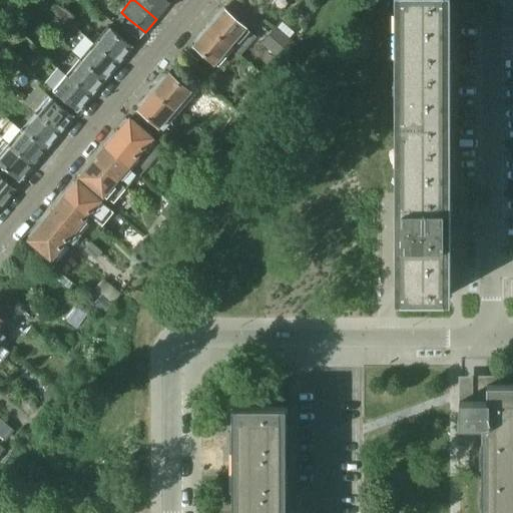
[(171,0),(134,0),(156,19),(171,0)]
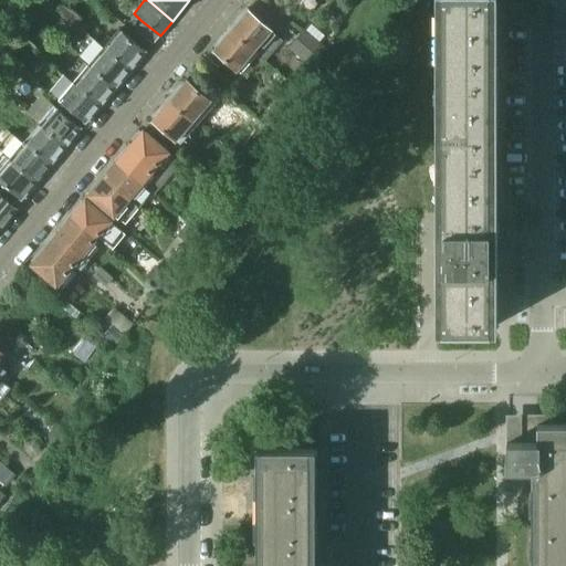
[(495,0),(435,0),(436,213),(436,227),(442,227),(442,245),(436,245),(436,326),(496,326),(496,247),(509,247),(509,224),(496,224),(495,0)]
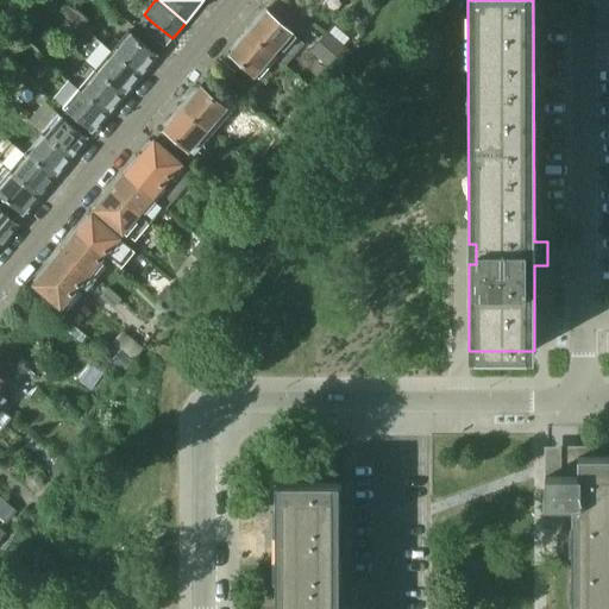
[(259,12),(251,22),(253,24),(246,32),(272,54),(290,32),(264,11),(262,14),(259,12)]
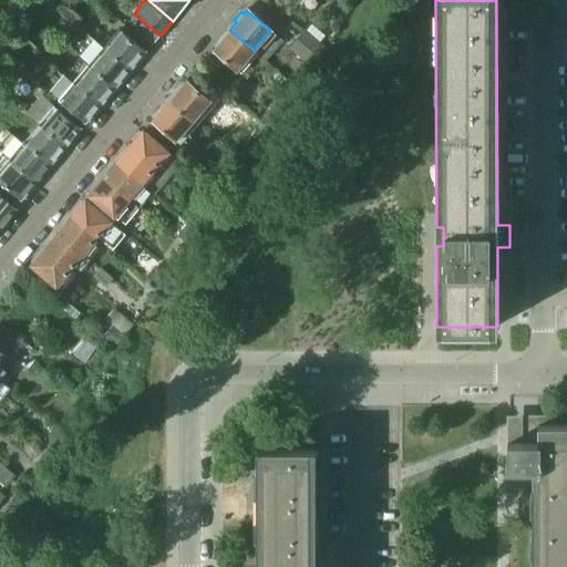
[(134,29),(134,28),(141,20),(134,13),(126,22),(134,29)]
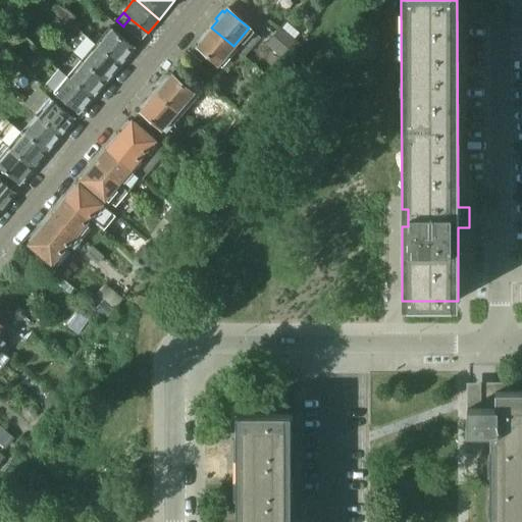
[(148,33),(129,18),(123,25),(142,40),(148,33)]
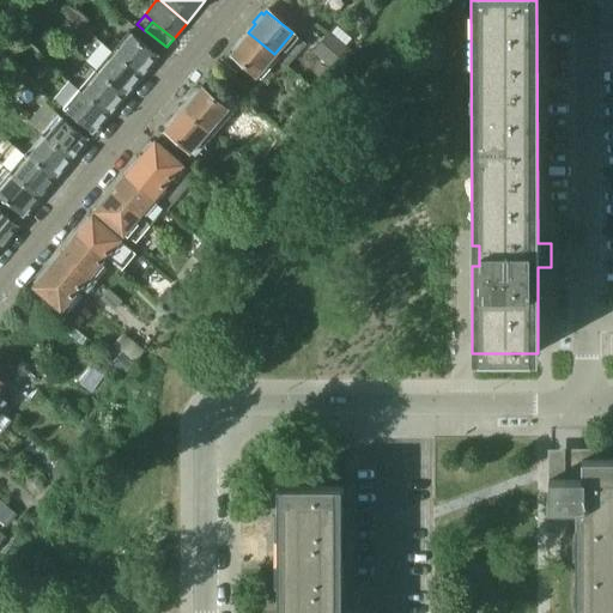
[(141,76),(113,50),(90,31),(73,50),(96,70),(126,95),(127,92),(129,93),(138,84),(137,82),(141,76)]
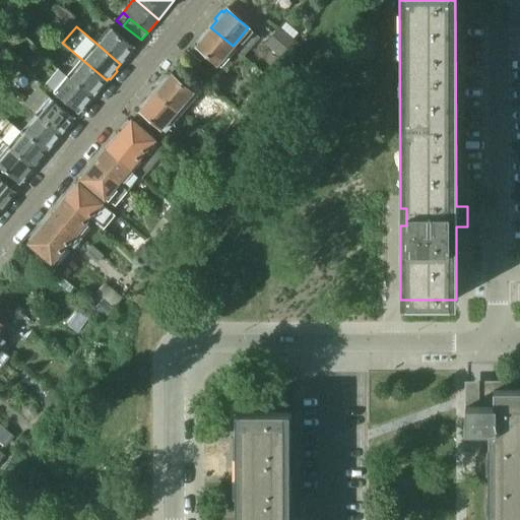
[(133,48),(109,26),(95,43),(120,64),(124,59),(126,60),(133,52),(132,50),(133,48)]
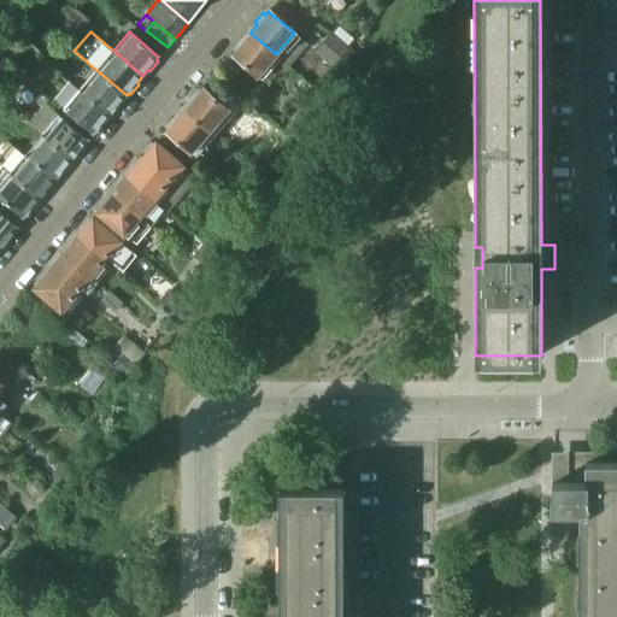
[(245,34),(223,59),(238,71),(242,64),(257,76),(276,54),(250,33),(246,36),(245,34)]
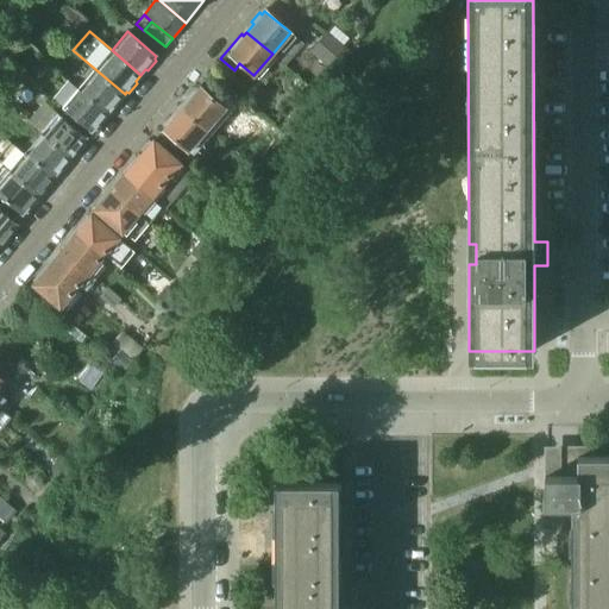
[(125,94),(95,69),(80,88),(108,113),(113,107),(115,108),(124,98),(123,96),(125,94)]
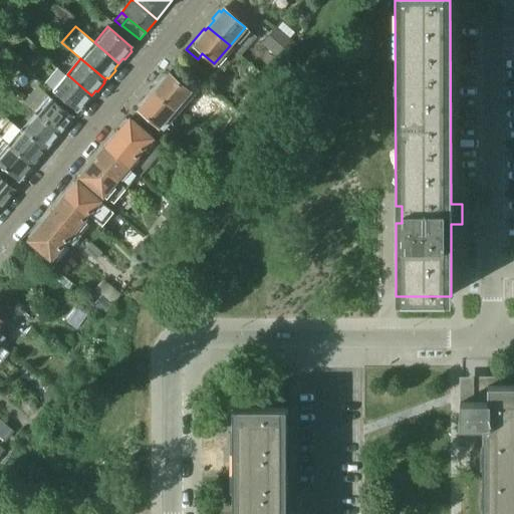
[(193,84),(189,89),(169,73),(166,75),(165,74),(157,83),(158,85),(152,92),(173,109),(180,101),(187,108),(201,92),(193,84)]
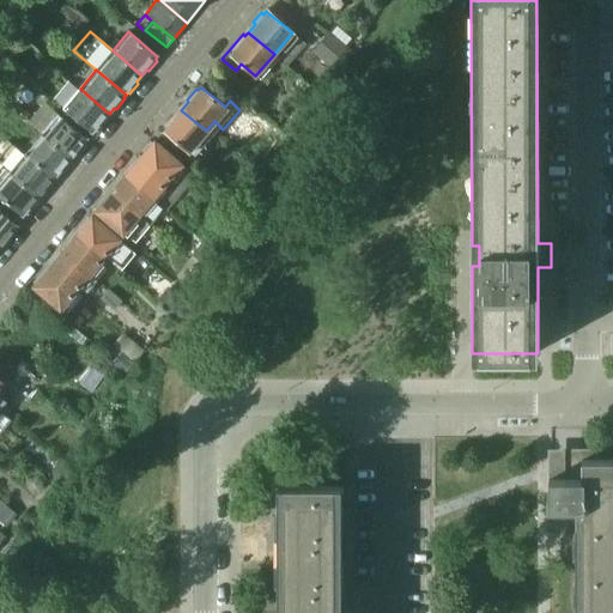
[(109,114),(80,89),(64,108),(92,133),(95,131),(97,132),(105,121),(104,120),(109,114)]
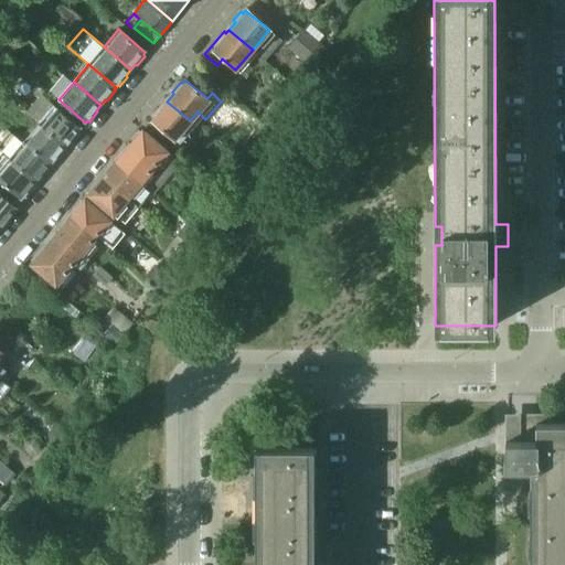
[(81,128),(54,105),(49,100),(41,110),(33,104),(27,113),(39,124),(66,146),(71,141),(72,142),(81,132),(78,131),(81,128)]
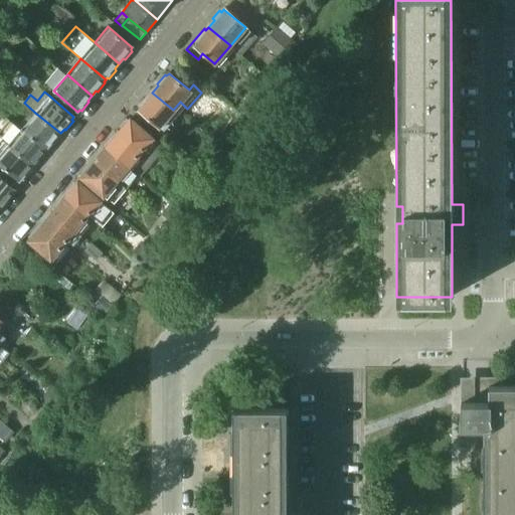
[(147,97),(138,106),(140,107),(138,110),(158,128),(173,110),(152,93),(148,98),(147,97)]
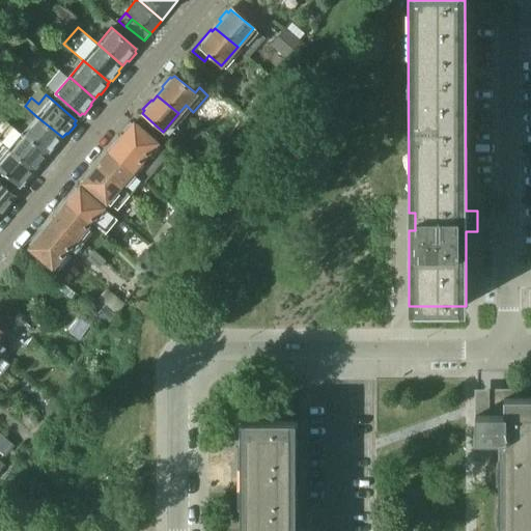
[(217,127),(234,138),(249,117),(231,106),(217,127)]
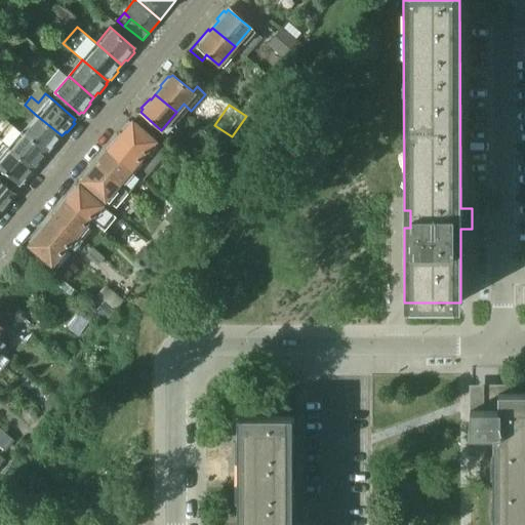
[(62,135),(36,115),(23,130),(47,152),(49,150),(50,152),(58,143),(56,142),(62,135)]
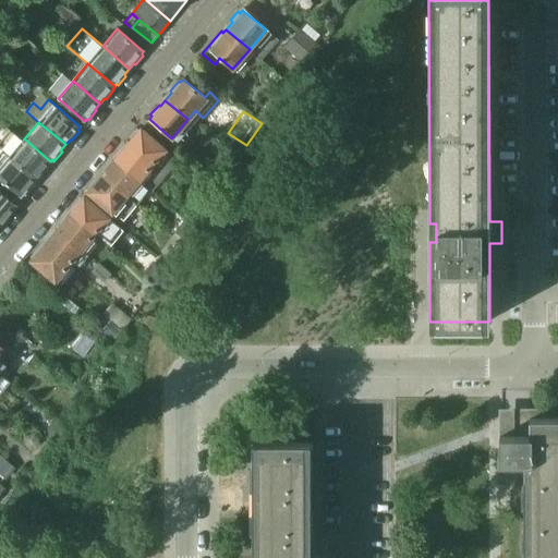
[(136,130),(130,138),(131,140),(126,146),(150,166),(164,149),(140,130),(138,132),(136,130)]
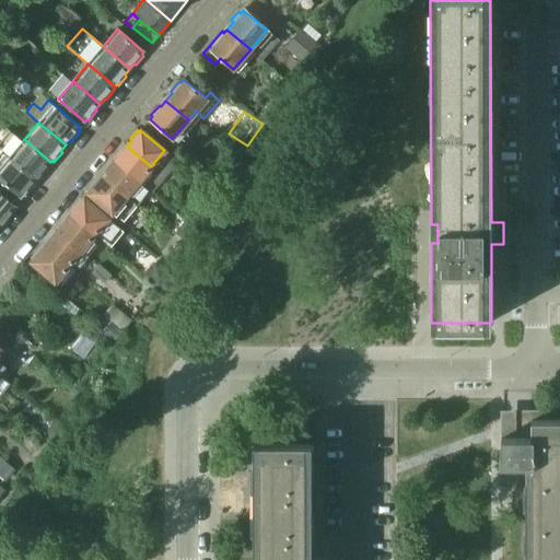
[(50,162),(24,139),(9,156),(36,179),(41,174),(43,175),(50,166),(49,164),(50,162)]
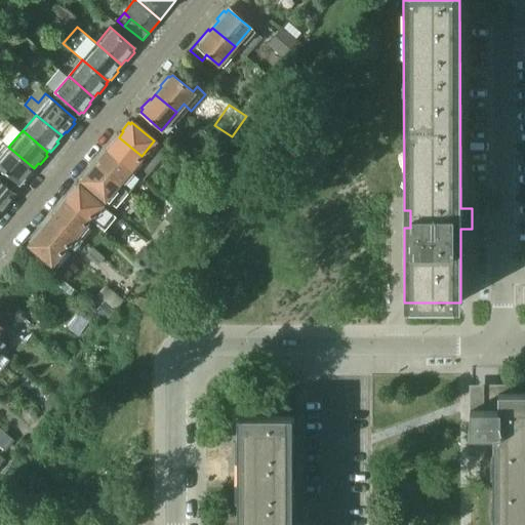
[(114,139),(107,148),(109,150),(107,151),(129,170),(142,156),(119,137),(115,142),(114,139)]
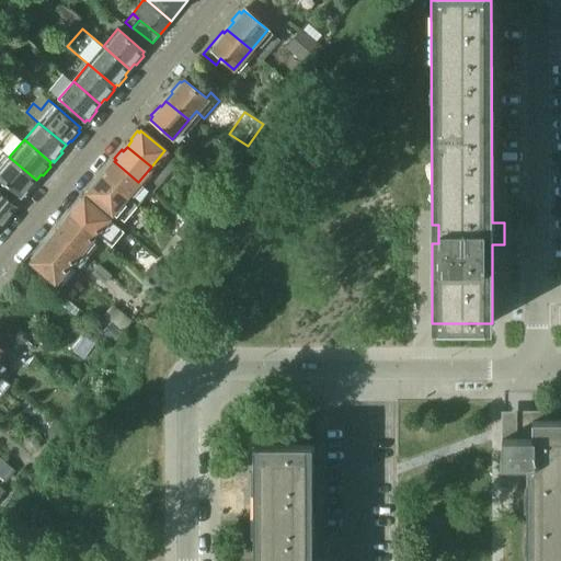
[(36,180),(9,157),(0,167),(0,180),(21,198),(23,195),(25,196),(33,187),(32,185),(36,180)]
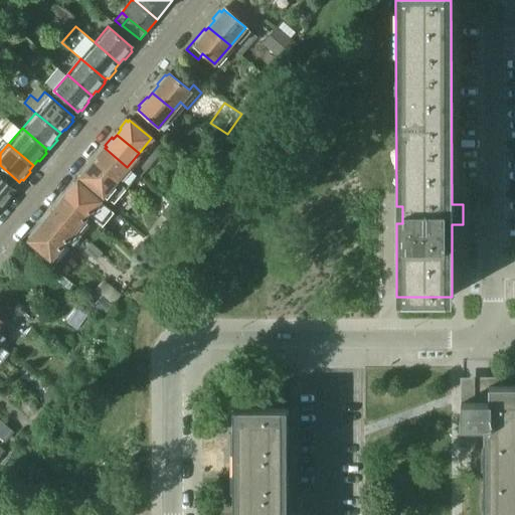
[(102,149),(96,156),(97,158),(93,163),(121,187),(134,172),(127,167),(105,148),(104,150),(102,149)]
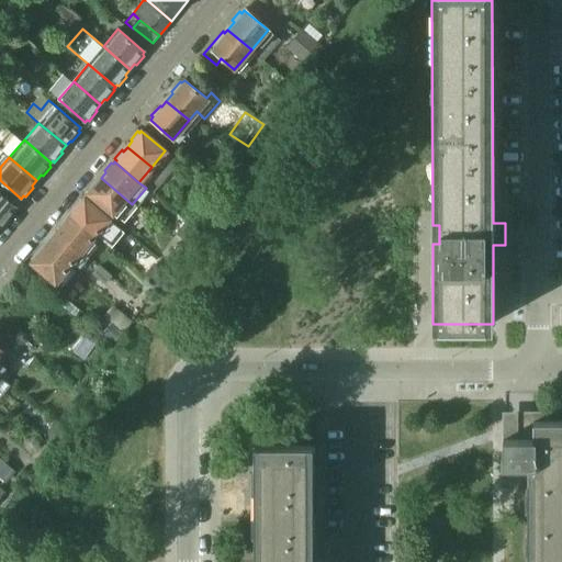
[(132,204),(101,178),(97,182),(96,181),(88,190),(90,191),(88,193),(112,213),(113,213),(120,220),(132,204)]
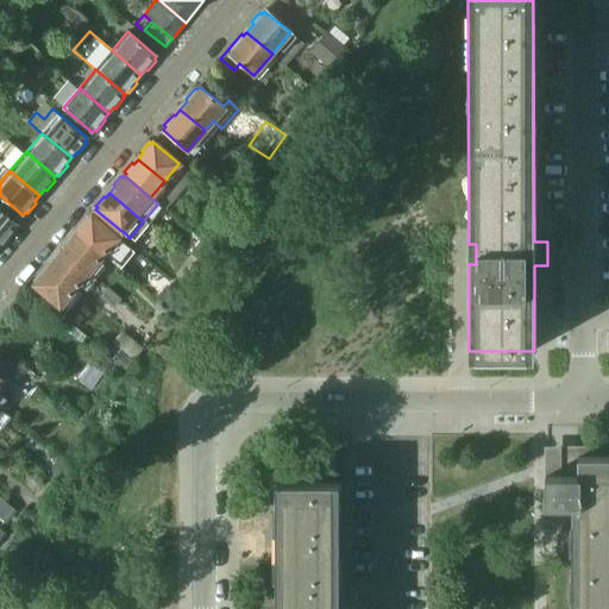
[(18,225),(0,209),(0,244),(0,245),(18,225)]
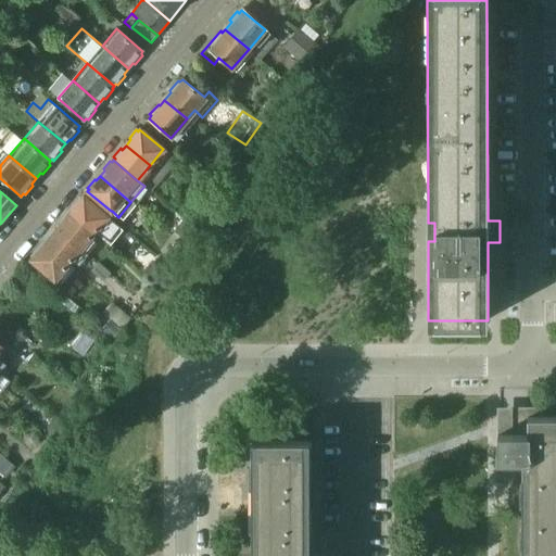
[(79,198),(72,206),(74,207),(70,213),(93,232),(105,242),(117,227),(105,217),(106,217),(83,197),(80,199),(79,198)]
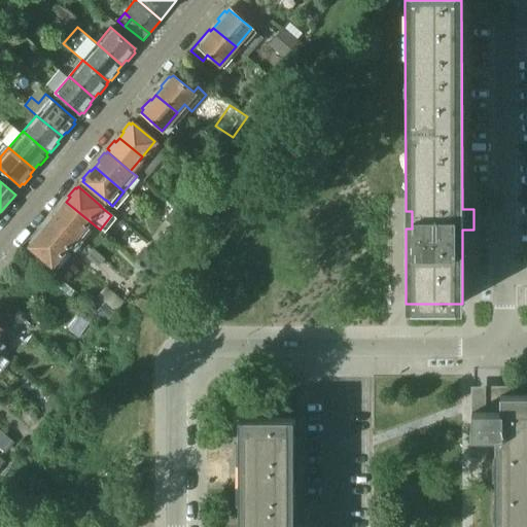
[(60,205),(54,213),(55,214),(54,216),(76,235),(89,220),(66,202),(62,207),(60,205)]
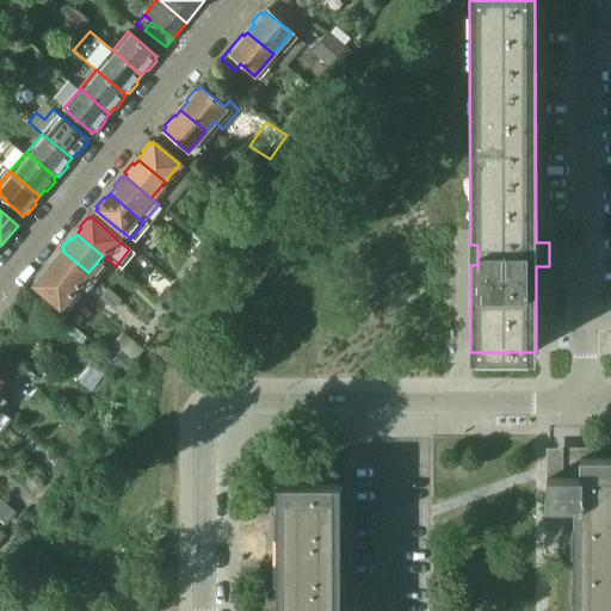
[(59,251),(51,260),(53,261),(47,269),(73,290),(88,272),(62,251),(60,253),(59,251)]
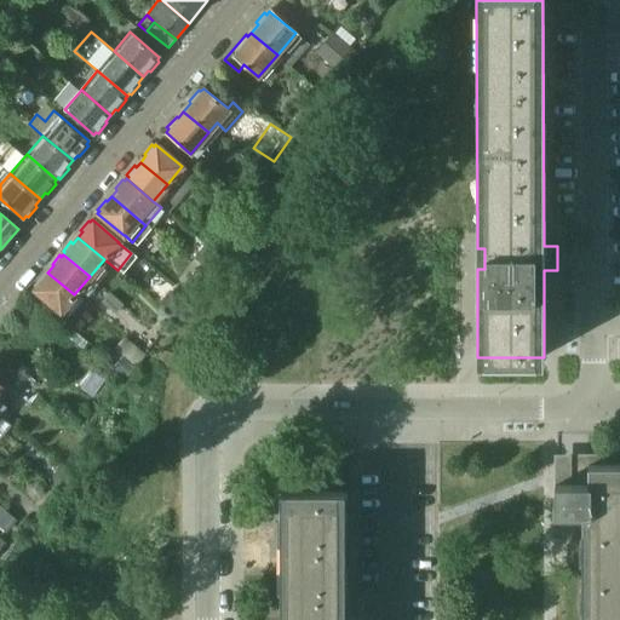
[(42,276),(34,285),(36,287),(33,290),(59,313),(74,294),(47,273),(44,277),(42,276)]
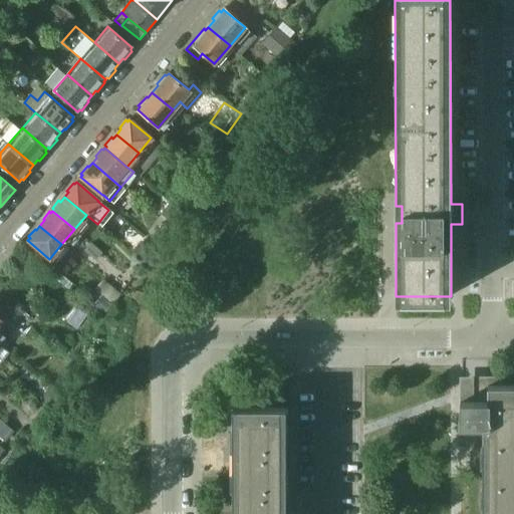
[(95,260),(102,252),(91,243),(84,250),(95,260)]
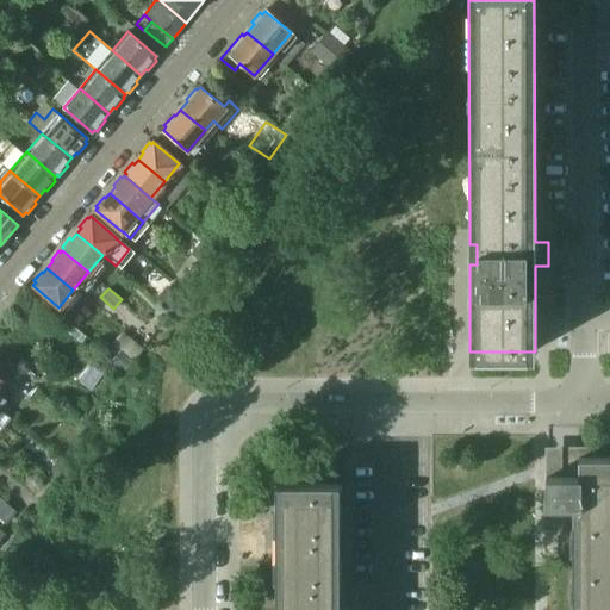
[(114,341),(122,348),(135,359),(142,348),(122,331),(114,341)]
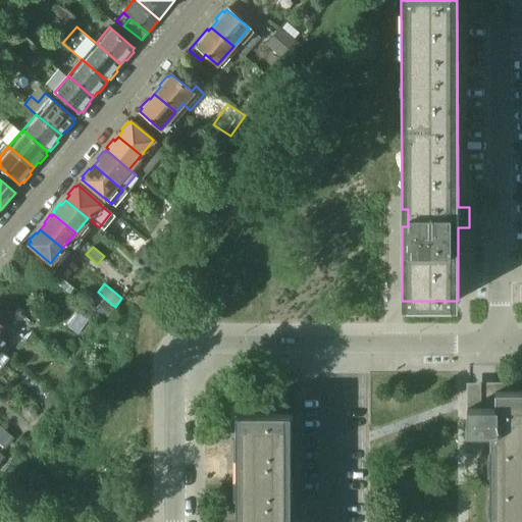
[(479,408),(467,408),(467,433),(487,433),(489,433),(489,442),(489,521),(521,521),(521,390),(500,392),(496,392),(496,387),(479,387),(479,408)]
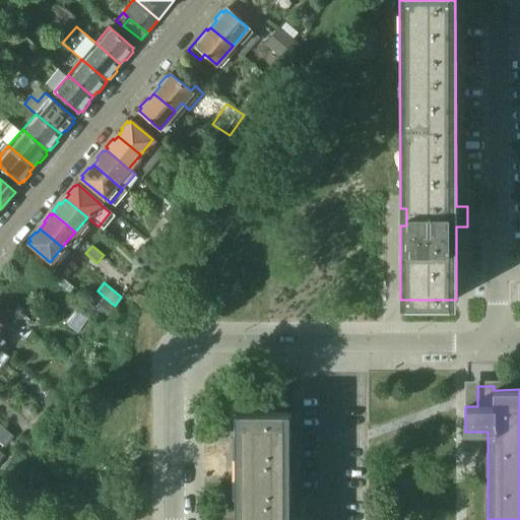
[(24,409),(24,411),(24,412),(25,413),(26,414),(27,416),(28,416),(30,416),(31,416),(34,416),(35,415),(36,414),(36,412),(37,411),(36,409),(36,407),(35,406),(34,406),(31,405),(30,405),(28,405),(27,406),(26,407),(25,408),(24,409)]
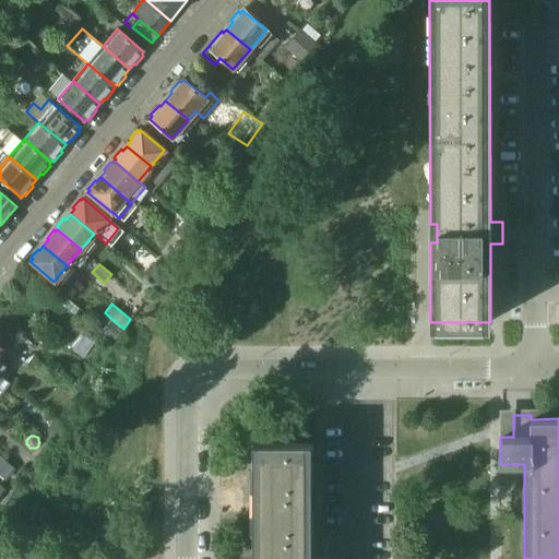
[(312,444),(252,444),(252,445),(259,445),(259,513),(253,513),(253,518),(252,558),(310,558),(310,513),(305,513),(305,445),(312,445),(312,444)]
